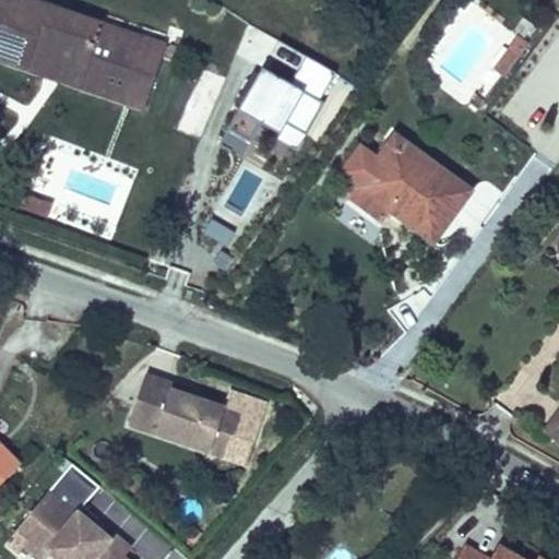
[(83,90),(126,105),(144,52),(99,37),(105,21),(44,0),(0,0),(0,61),(33,73),(37,59),(87,76),(83,90)]
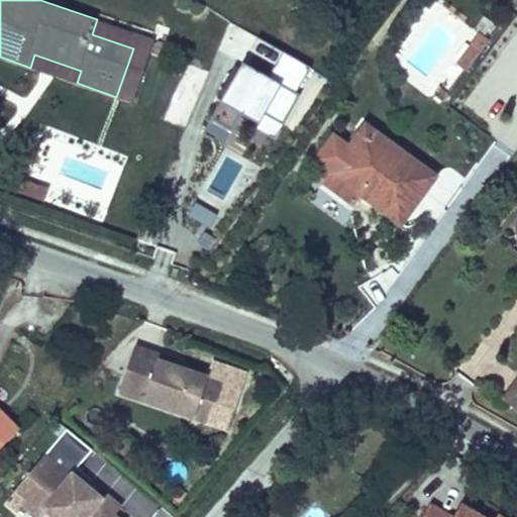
[(133,48),(116,97),(134,103),(156,39),(97,19),(92,34),(133,48)]
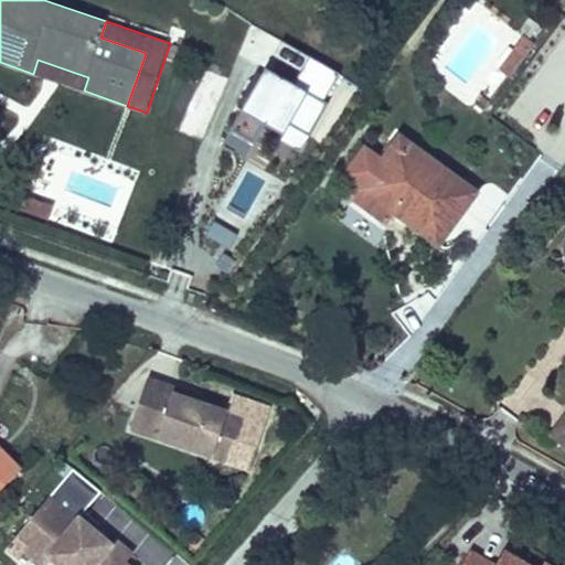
[(533,44),(521,35),(496,70),(508,77),(533,44)]
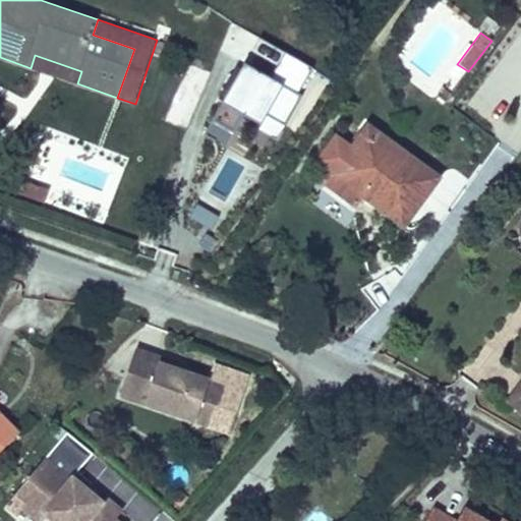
[(287,51),(273,75),(246,60),(204,132),(226,145),(244,114),(262,124),(259,128),(277,138),(303,94),(298,91),(312,66),(287,51)]
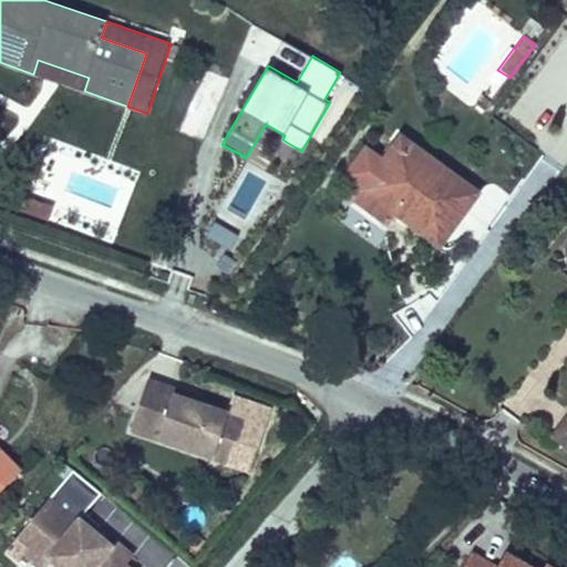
[(33,74),(84,91),(89,78),(38,60),(33,74)]
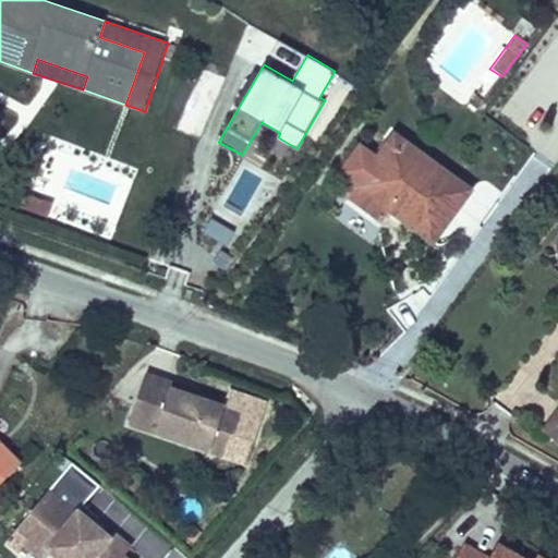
[(483,101),(473,94),(466,101),(476,109),(483,101)]
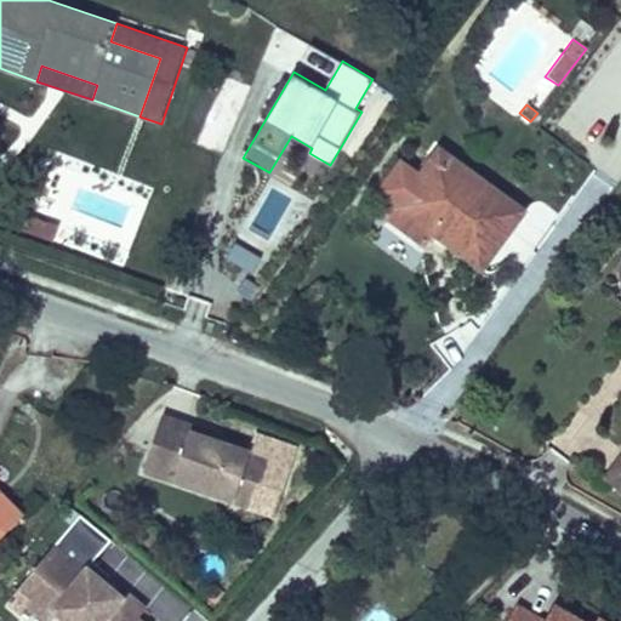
[(420,171),(419,174),(431,182),(451,154),(439,146),(420,171)]
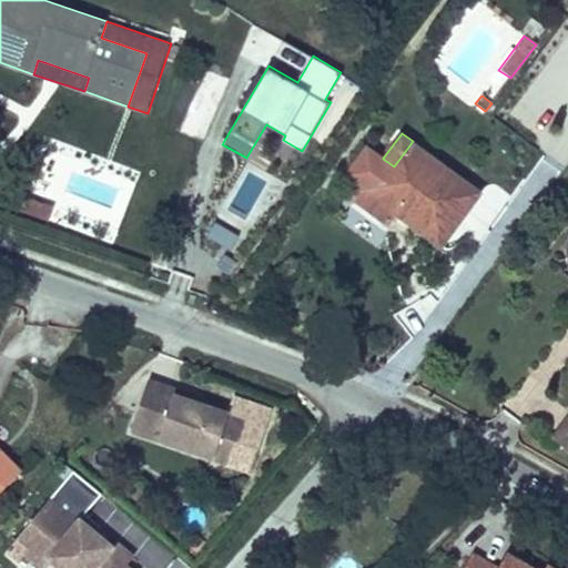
[(383,159),(361,188),(362,189),(396,214),(403,205),(411,211),(405,220),(442,246),(483,192),(413,141),(394,166),(383,159)]
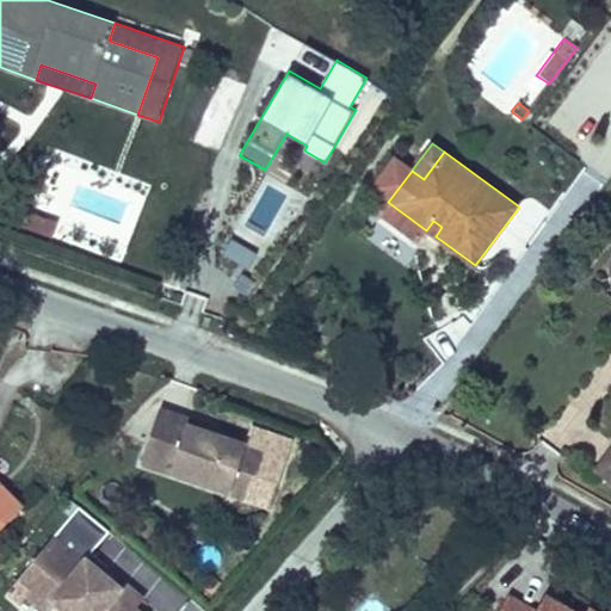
[(370,187),(388,202),(412,171),(413,168),(394,154),(370,187)]
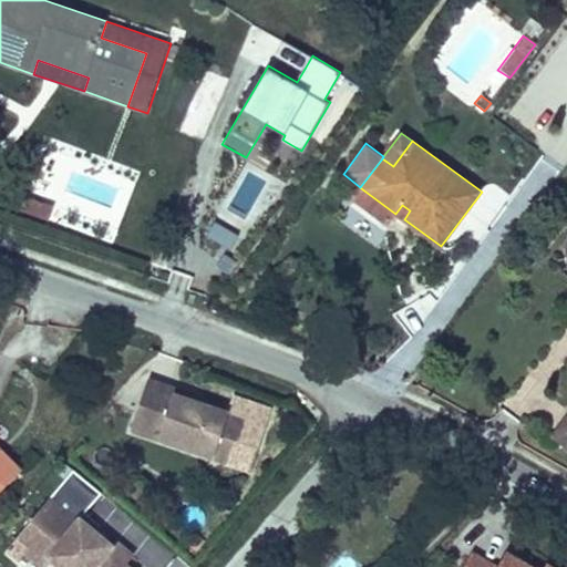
[(395,214),(361,188),(352,200),(387,225),(395,214)]
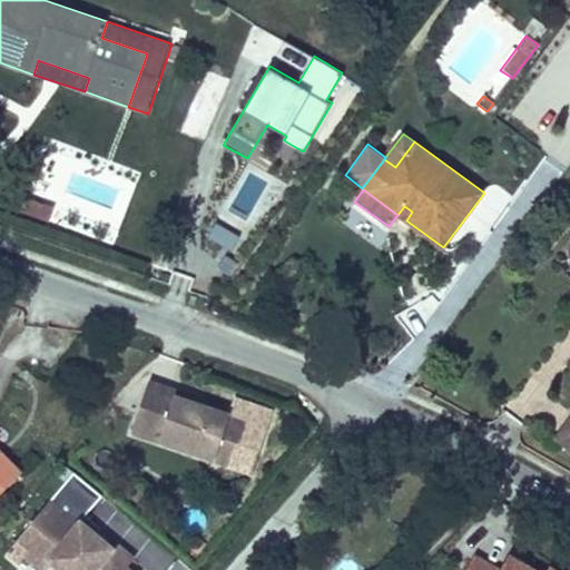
[(23,213),(40,218),(46,203),(29,197),(23,213)]
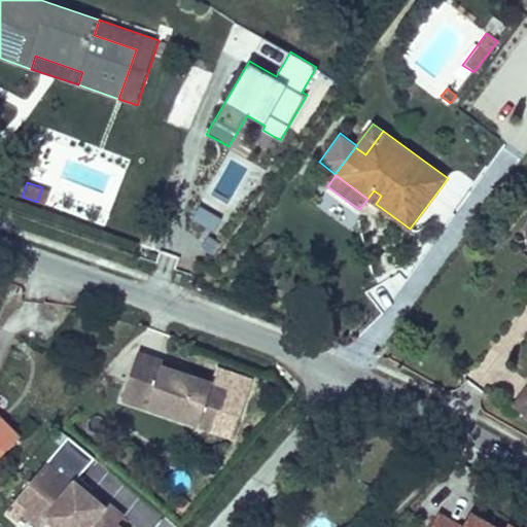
[(42,187),(37,202),(45,205),(51,190),(42,187)]
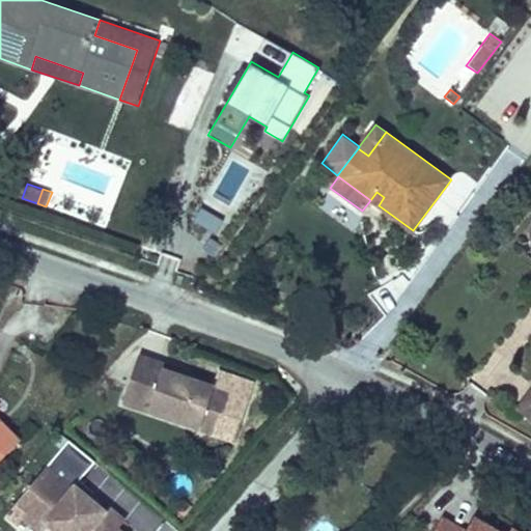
[(376,192),(370,200),(379,205),(384,197),(376,192)]
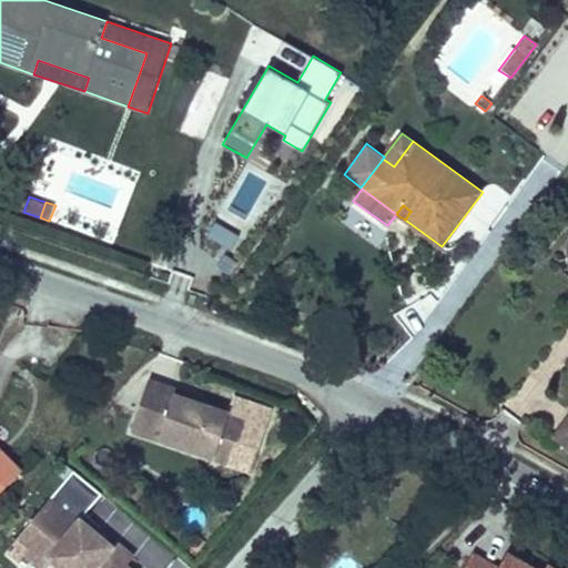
[(233,409),(178,391),(179,386),(150,377),(131,433),(219,463),(225,443),(236,447),(246,416),(232,412),(233,409)]
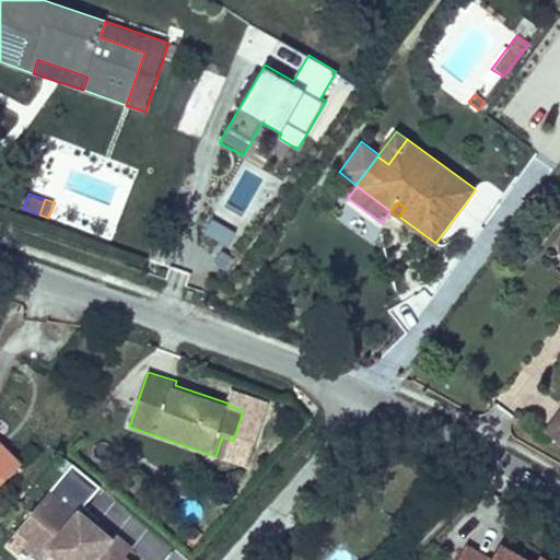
[(559,446),(559,405),(540,432),(559,446)]
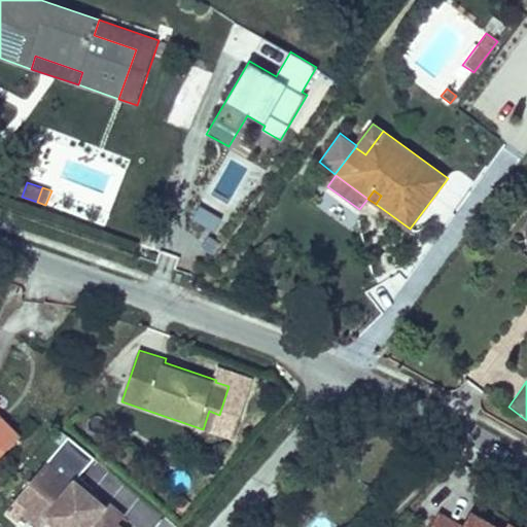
[(213,432),(219,415),(209,411),(203,429),(213,432)]
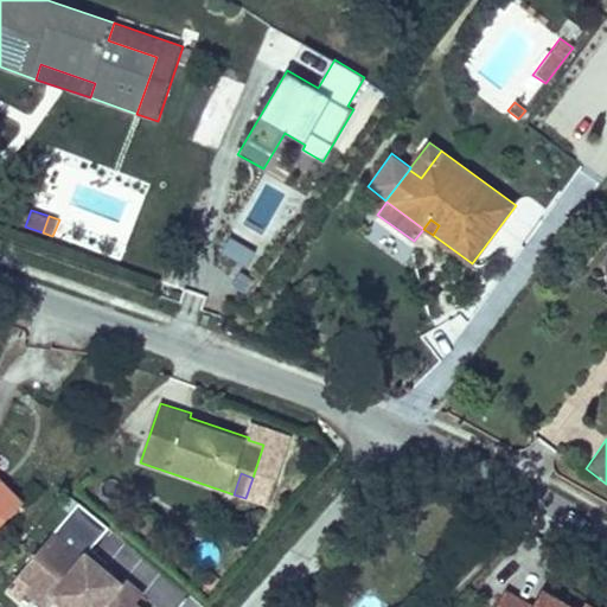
[(0,526),(26,502),(0,475),(0,526)]
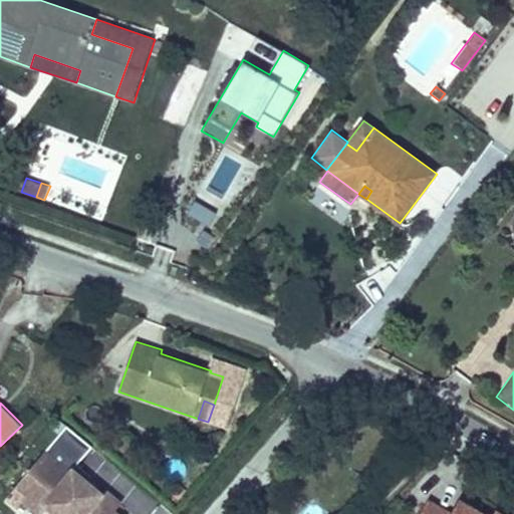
[(59,435),(66,427),(56,418),(49,427),(59,435)]
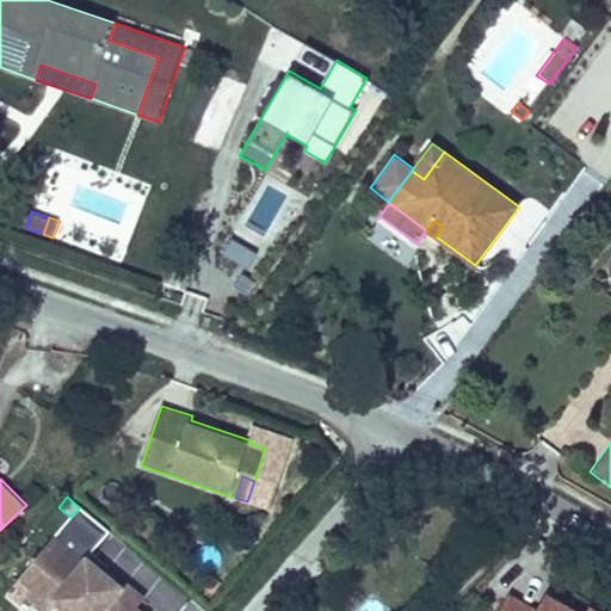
[(71,517),(55,536),(82,559),(86,554),(88,556),(92,553),(109,532),(79,507),(71,517)]
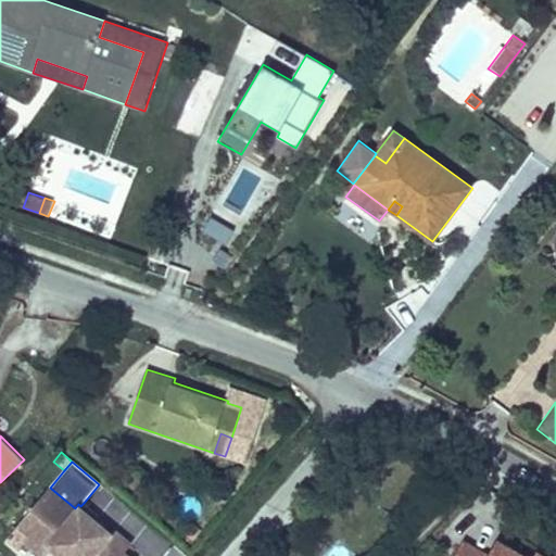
[(129,555),(125,552),(133,543),(115,529),(112,533),(97,520),(99,516),(84,503),(80,506),(78,504),(75,508),(50,488),(5,540),(19,551),(24,543),(39,555),(47,555),(51,552),(55,555),(129,555)]
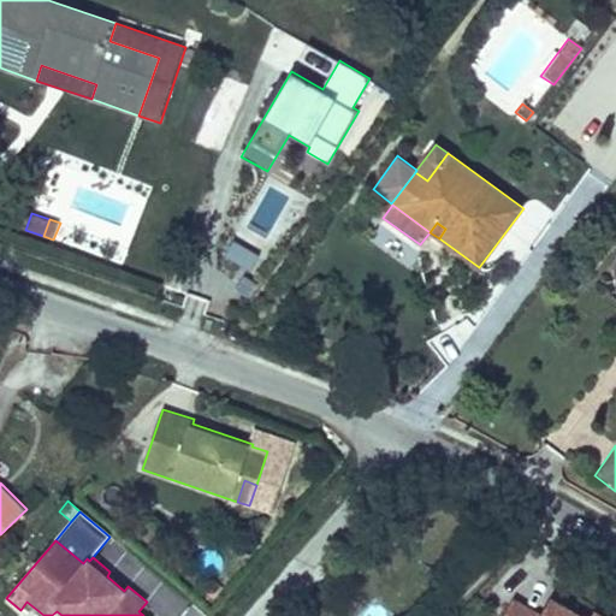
[(599,615),(590,610),(585,615),(580,615),(545,596),(537,611),(510,597),(498,615),(599,615)]
